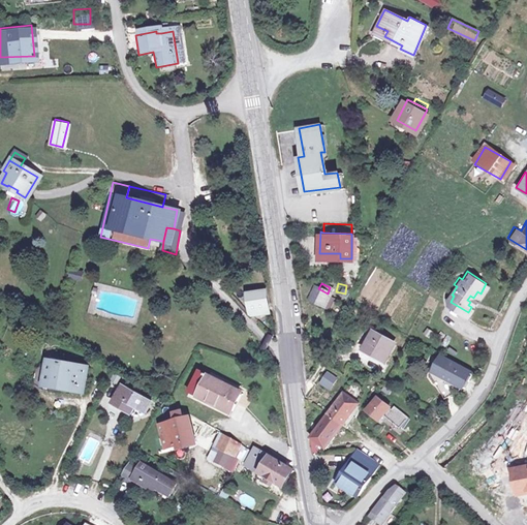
[(312,285),(306,298),(320,306),(328,294),(318,288),(312,285)]
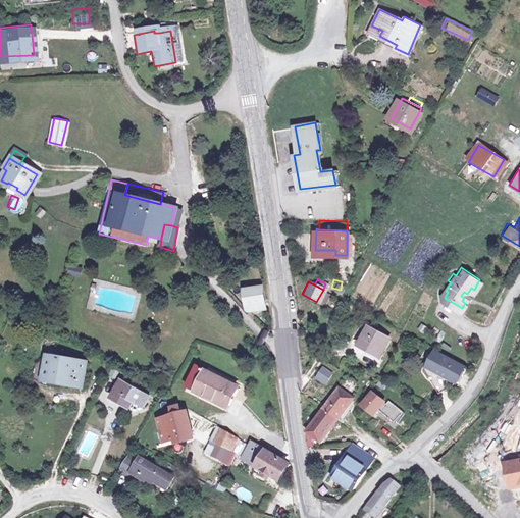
[(257,286),(240,288),(245,312),(262,310),(257,286)]
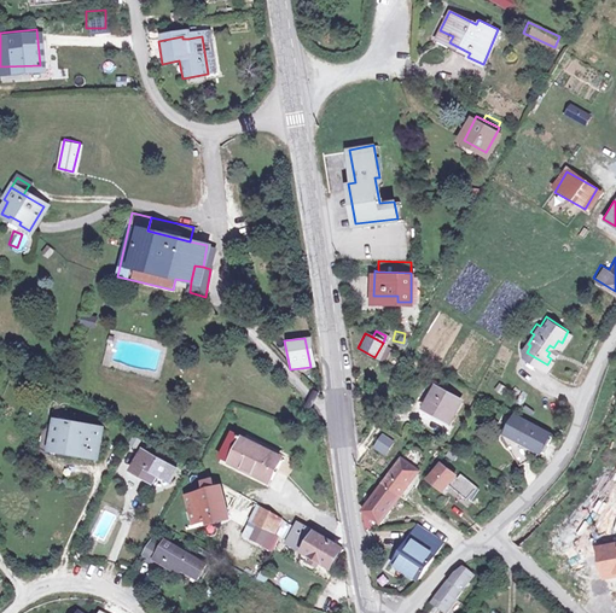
[(459,396),(435,383),(424,402),(448,415),(459,396)]
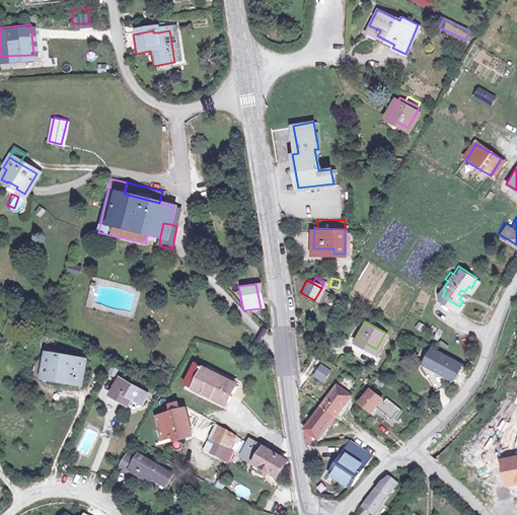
[(453,359),(432,347),(425,360),(424,360),(453,377),(457,370),(455,369),(459,362),(453,359)]
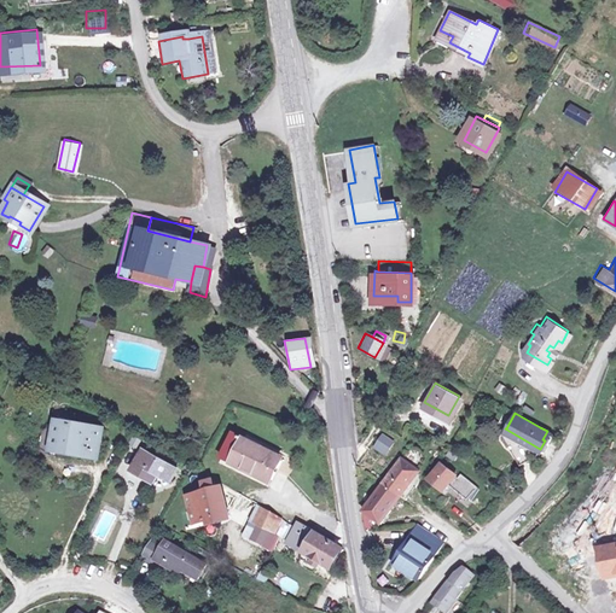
[(97,427),(52,419),(44,455),(64,457),(65,454),(92,459),(97,427)]
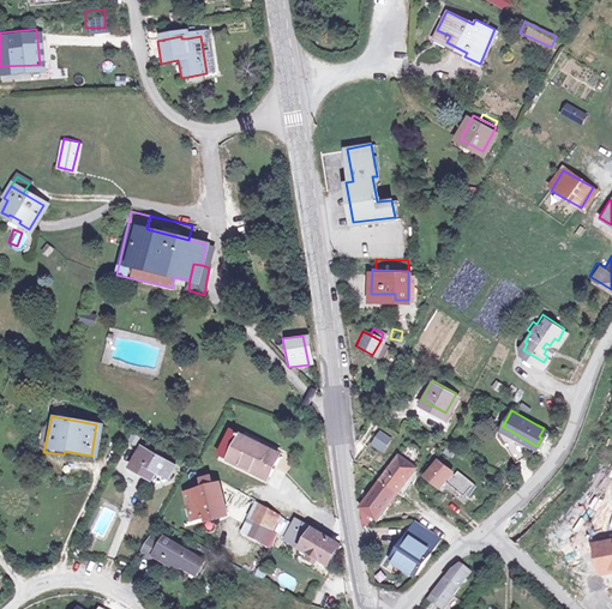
[(241,429),(231,423),(216,447),(262,472),(275,451),(240,432),(241,429)]
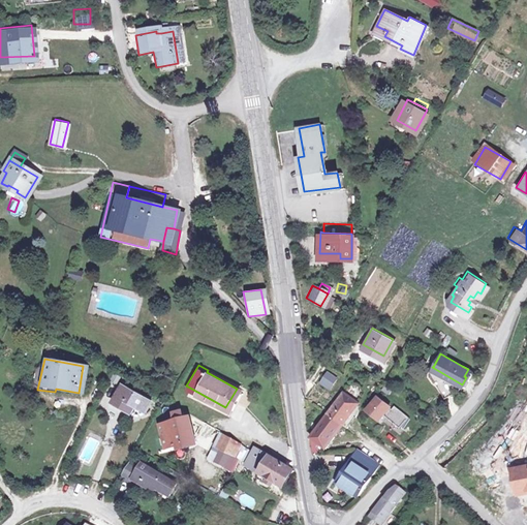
[(324,372),(320,380),(330,384),(334,376),(324,372)]
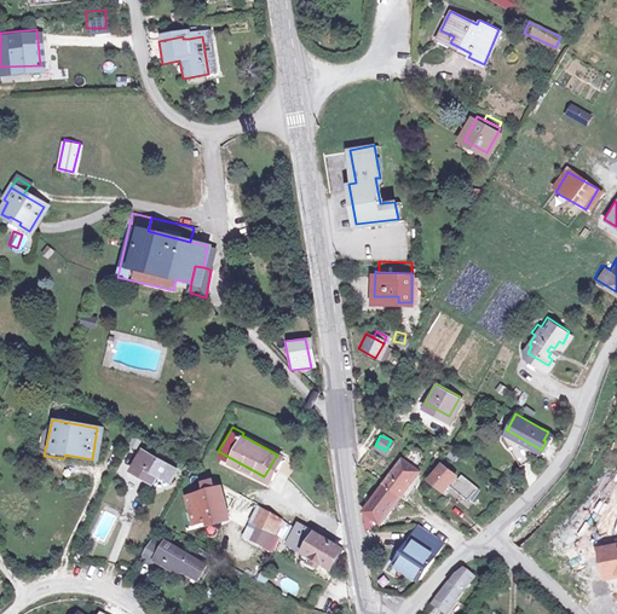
[(415,458),(417,450),(405,446),(403,453),(415,458)]
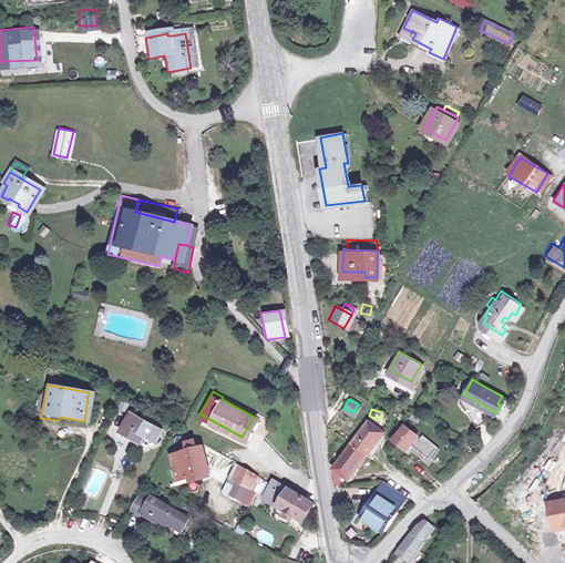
[(146,421),(127,410),(116,430),(137,441),(141,434),(153,441),(157,432),(144,425),(146,421)]
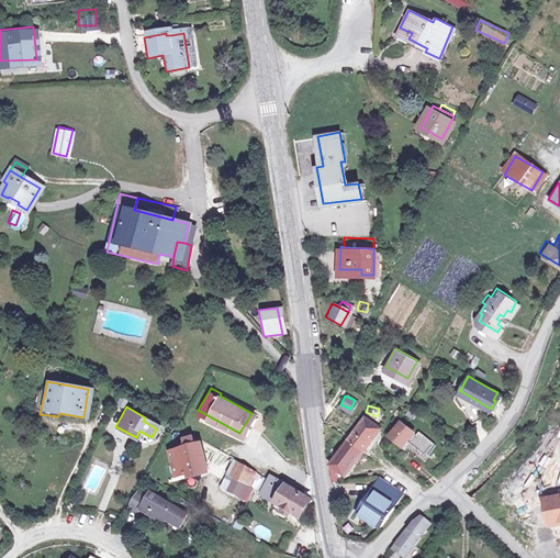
[(361,413),(328,464),(331,465),(342,472),(344,475),(361,449),(366,452),(374,439),(370,436),(372,434),(369,432),(376,423),(361,413)]
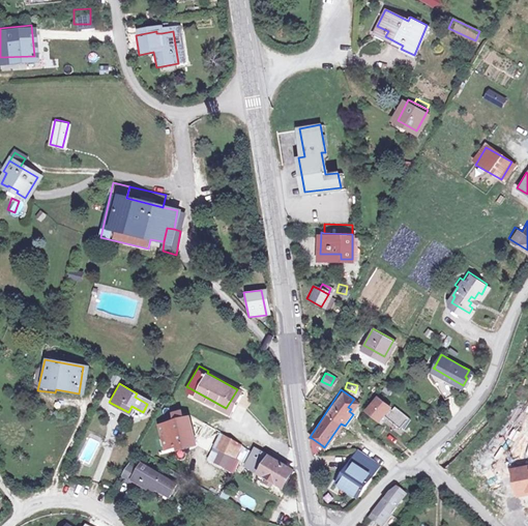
[(375,396),(365,408),(379,417),(383,412),(400,424),(408,412),(392,402),(390,406),(388,404),(376,395),(375,396)]
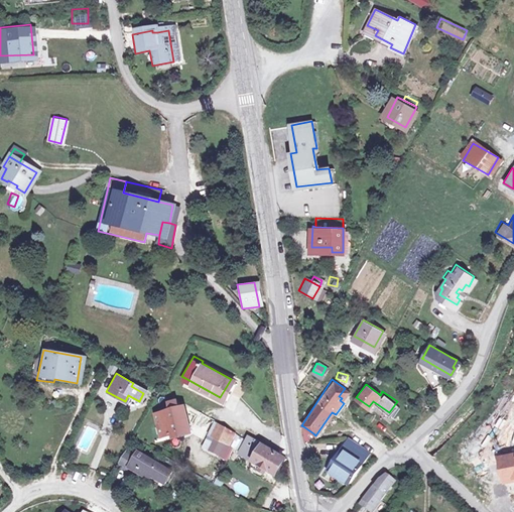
[(165,401),(167,407),(171,406),(178,430),(187,427),(181,404),(175,405),(173,399),(165,401)]
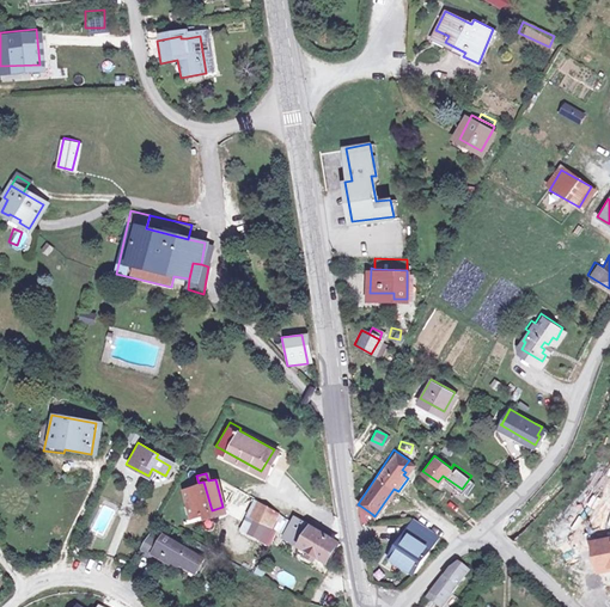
[(199,483),(181,489),(189,516),(212,510),(203,482),(199,483)]
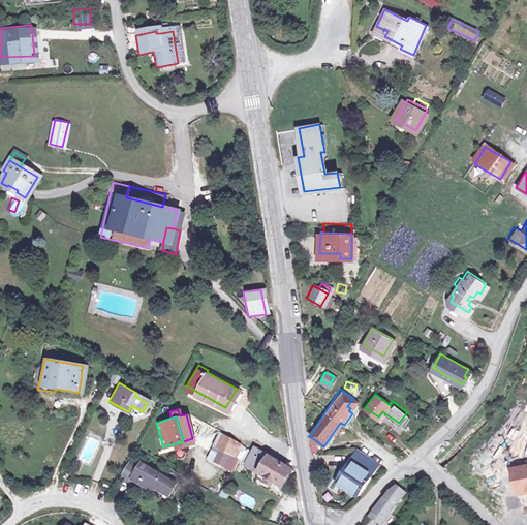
[(526,427),(506,421),(496,452),(526,463),(526,427)]
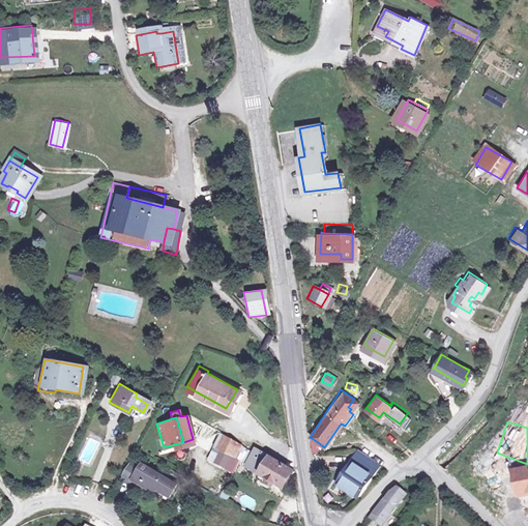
[(256,470),(263,457),(224,434),(217,444),(223,447),(235,454),(236,456),(238,457),(244,461),(243,462),(256,470)]
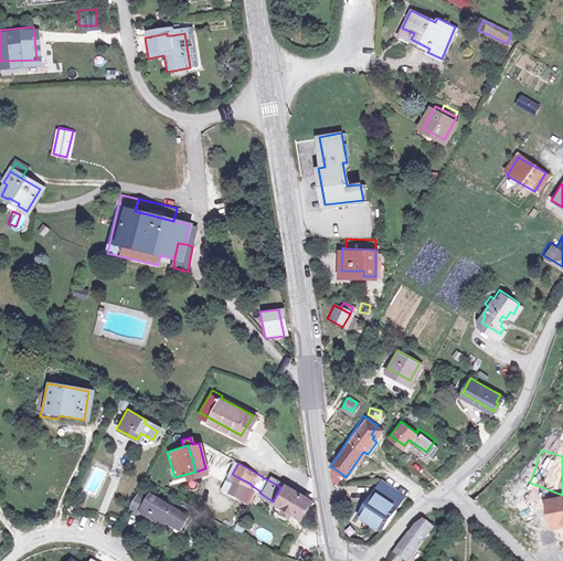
[(343,475),(332,467),(329,470),(330,479),(340,478),(343,475)]
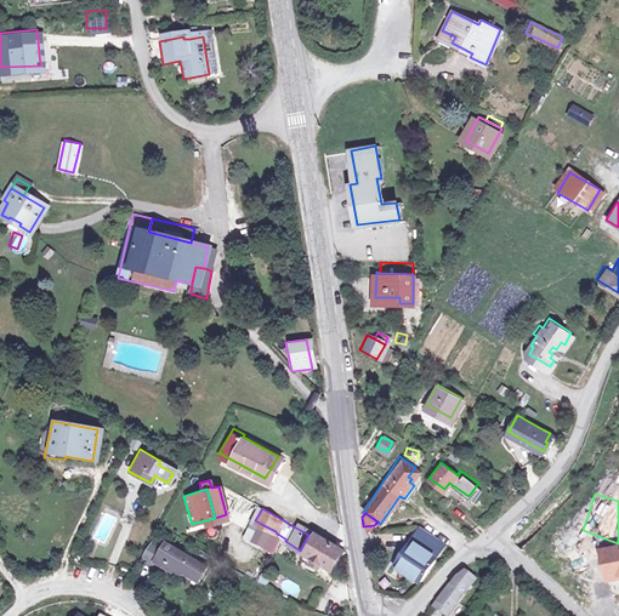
[(266,549),(276,531),(261,524),(253,541),(266,549)]
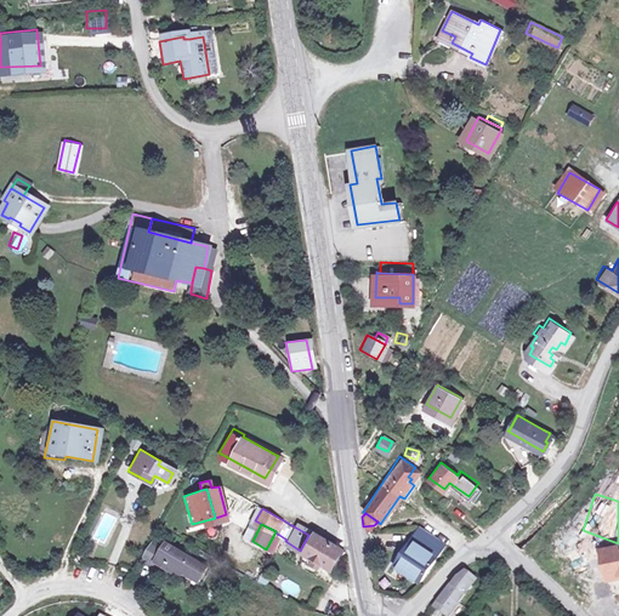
[(438,543),(413,526),(390,562),(418,579),(438,543)]
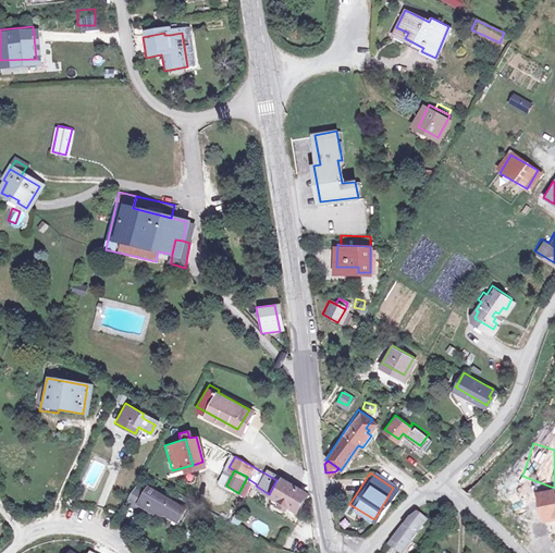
[(269,494),(297,511),(306,493),(279,477),(276,480),(269,494)]
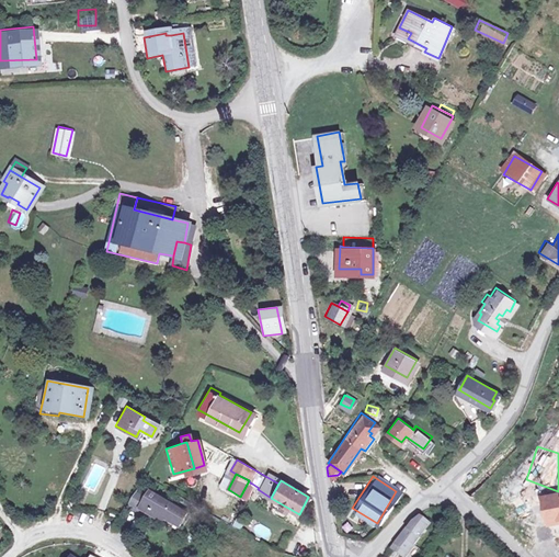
[(185,513),(140,486),(133,499),(139,502),(137,507),(175,530),(185,513)]
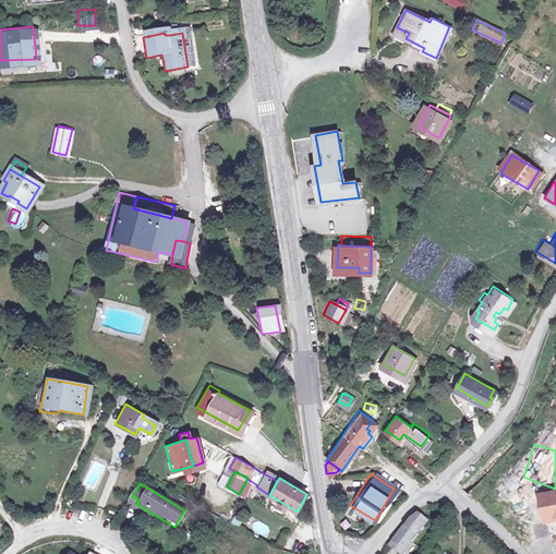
[(397,530),(389,539),(401,550),(431,518),(420,508),(397,530)]
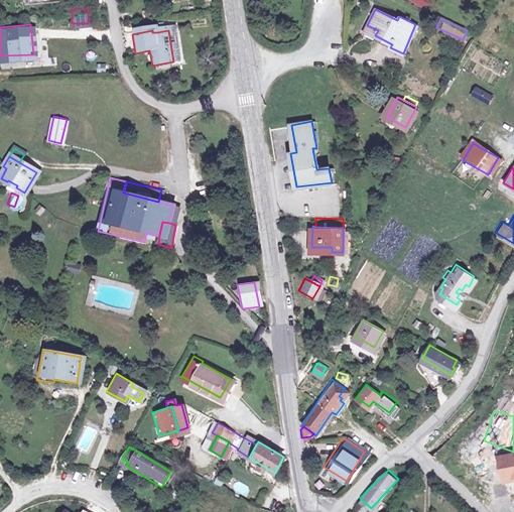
[(234,476),(230,484),(242,492),(247,484),(234,476)]
